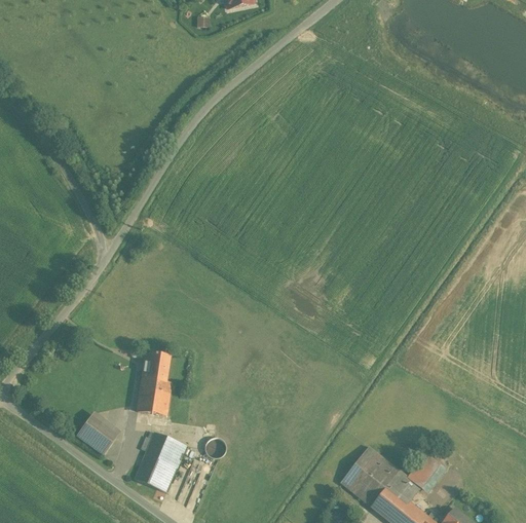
[(210,17),(197,17),(197,26),(209,26),(210,17)]
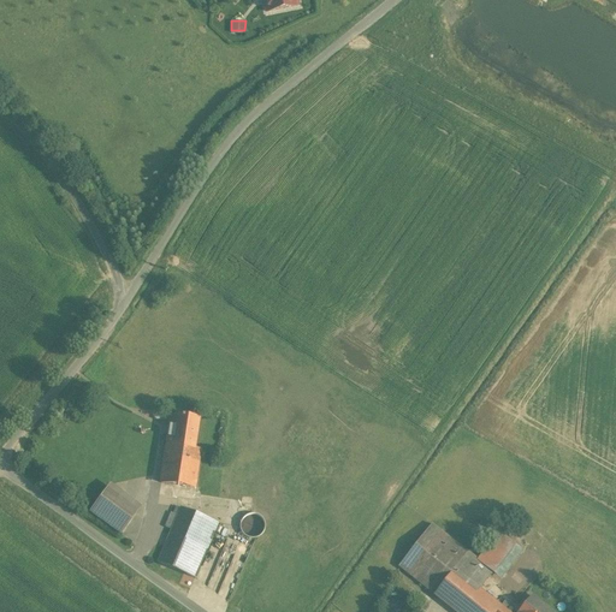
[(196,416),(171,411),(167,431),(169,431),(167,441),(166,441),(160,480),(194,485),(200,447),(191,446),(191,445),(190,445),(193,428),(194,428),(196,416)]
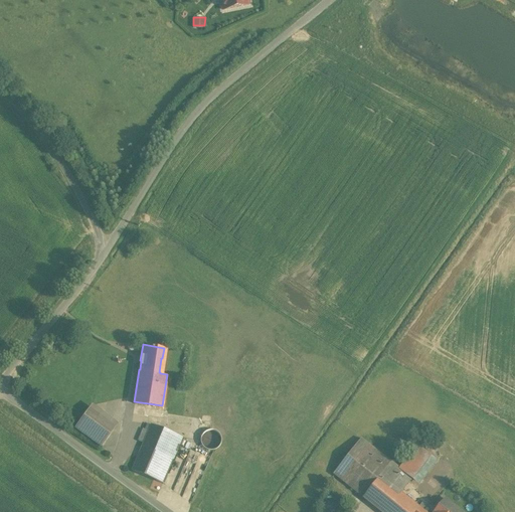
[(104,420),(88,409),(75,425),(92,438),(104,420)]
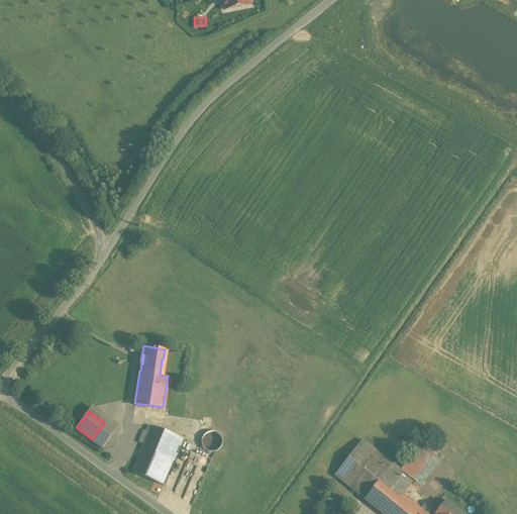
[(113,429),(104,422),(92,439),(101,446),(113,429)]
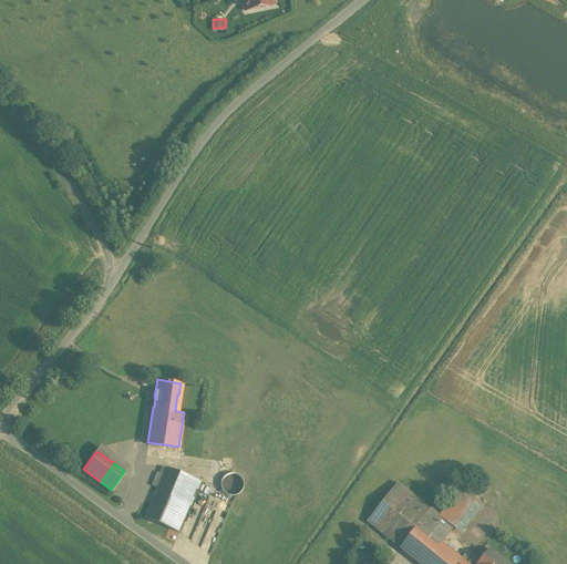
[(192,477),(166,465),(145,516),(178,530),(199,479),(193,477),(192,477)]
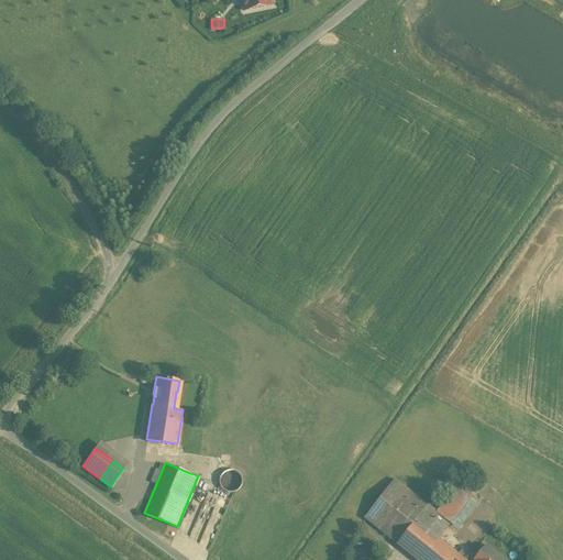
[(233,468),(231,468),(229,468),(227,468),(225,469),(224,469),(223,470),(222,471),(221,472),(220,474),(220,475),(219,478),(219,479),(219,481),(220,482),(220,483),(221,485),(222,486),(224,489),(227,490),(229,490),(231,490),(233,490),(234,490),(235,489),(238,489),(239,486),(240,485),(241,484),(242,482),(242,481),(242,479),(242,475),(241,474),(241,473),(240,472),(239,470),(236,469),(235,469),(233,468)]
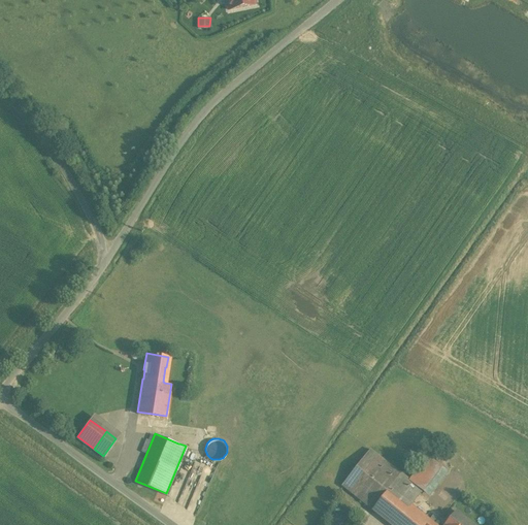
[(401,471),(370,448),(341,484),(371,507),(389,485),(396,477),(401,471)]
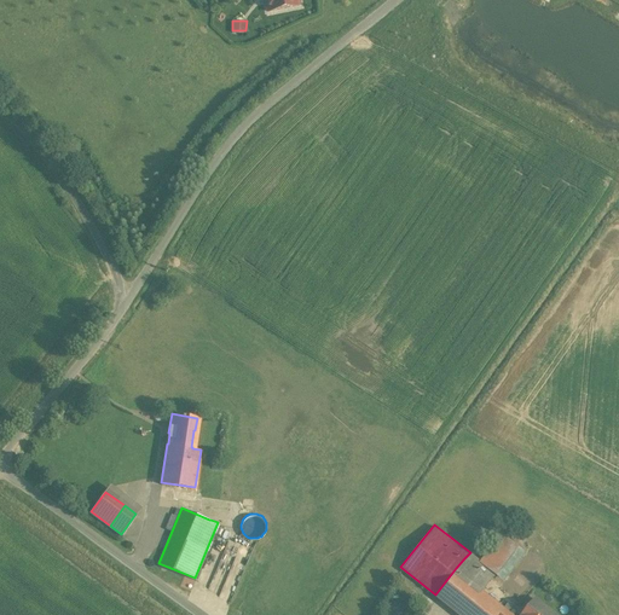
[(464,558),(456,568),(481,589),(490,579),(464,558)]
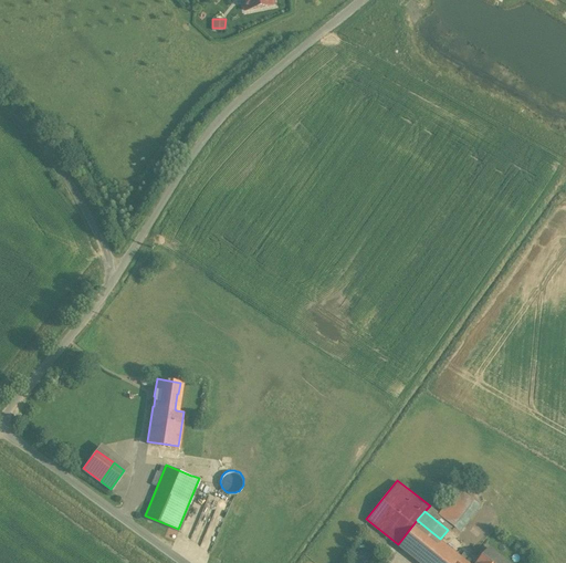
[(440,539),(417,520),(398,544),(422,562),(453,562),(460,555),(460,554),(440,539)]
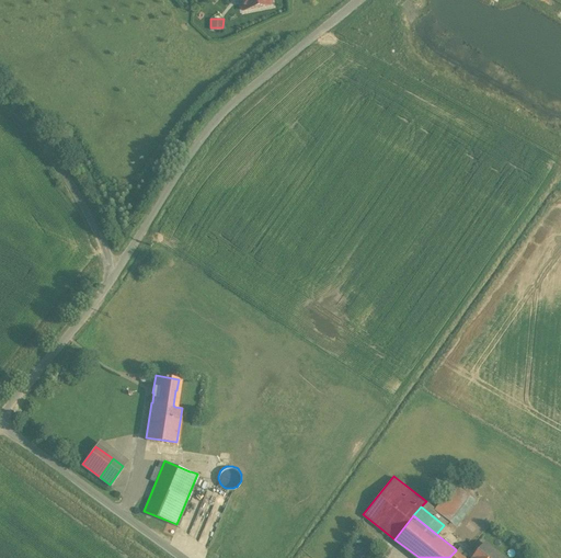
[(504,557),(483,541),(469,557),(504,557)]
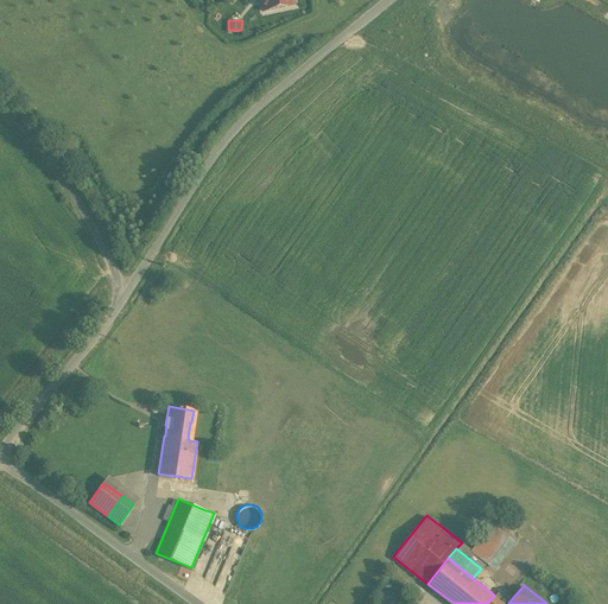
[(504,595),(498,590),(494,595),(494,596),(500,599),(504,595)]
